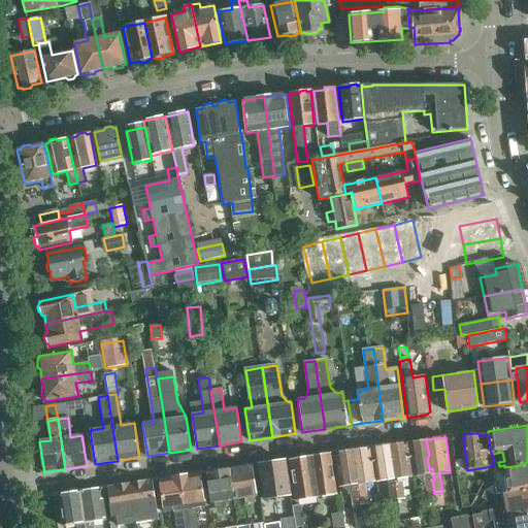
[(426,439),(408,442),(414,477),(423,475),(426,494),(434,493),(432,481),(434,479),(432,468),(429,469),(427,458),(429,455),(426,439)]
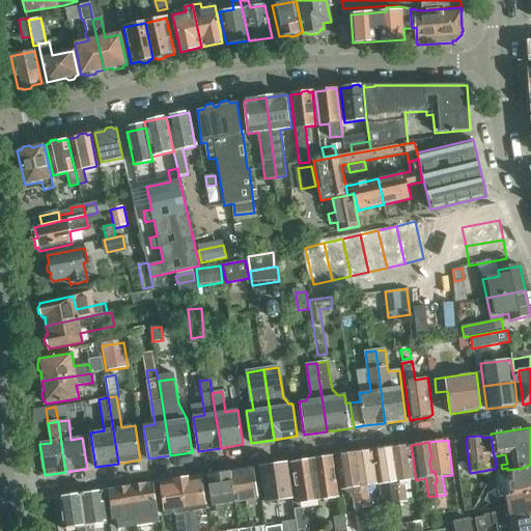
[(411,445),(392,448),(394,463),(392,465),(394,476),(398,476),(399,487),(397,487),(399,503),(408,502),(404,481),(416,480),(411,445)]
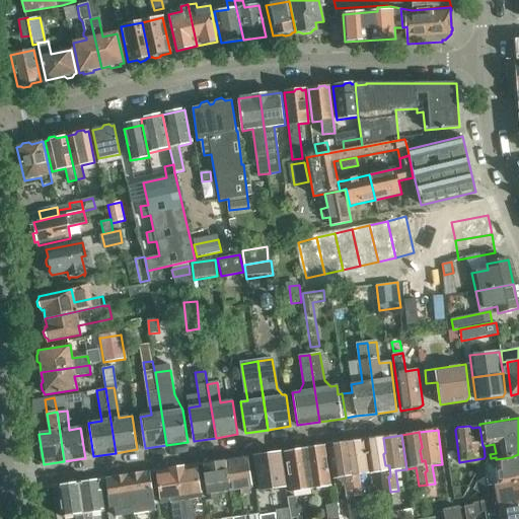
[(383,438),(365,440),(370,474),(380,472),(383,493),(390,492),(388,476),(390,476),(389,465),(385,465),(383,454),(385,452),(383,438)]
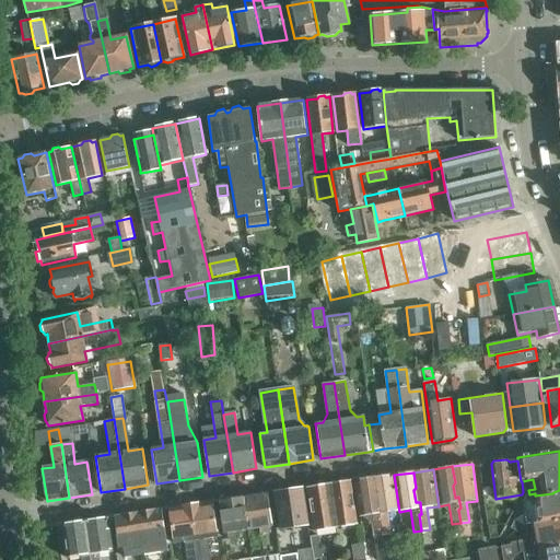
[(394,475),(374,478),(376,493),(374,497),(376,508),(381,508),(382,520),(380,520),(383,536),(391,535),(387,513),(399,512),(394,475)]
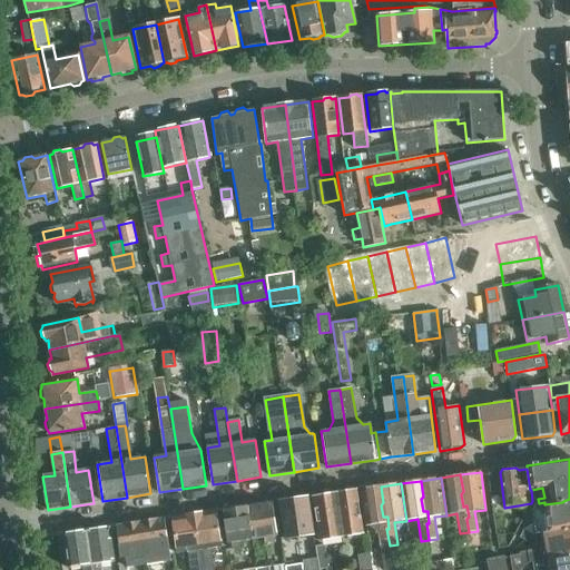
[(383,502),(381,487),(361,489),(366,527),(377,524),(381,547),(390,546),(386,529),(389,529),(387,517),(383,517),(381,505),(383,502)]
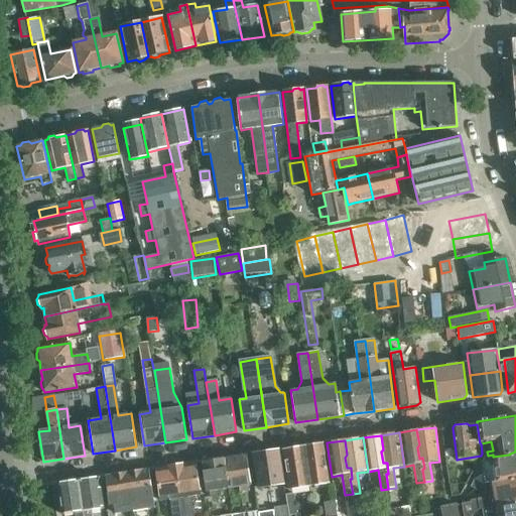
[(323,443),(303,446),(309,487),(330,483),(323,443)]
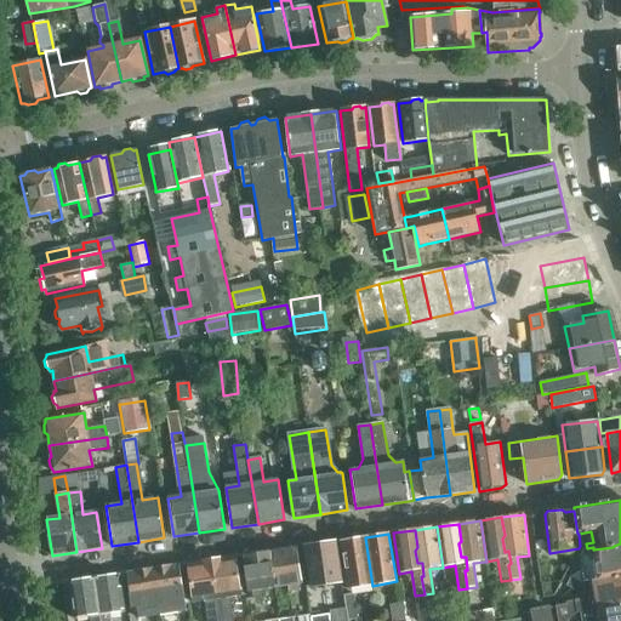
[(372,586),(365,537),(341,541),(348,590),(372,586)]
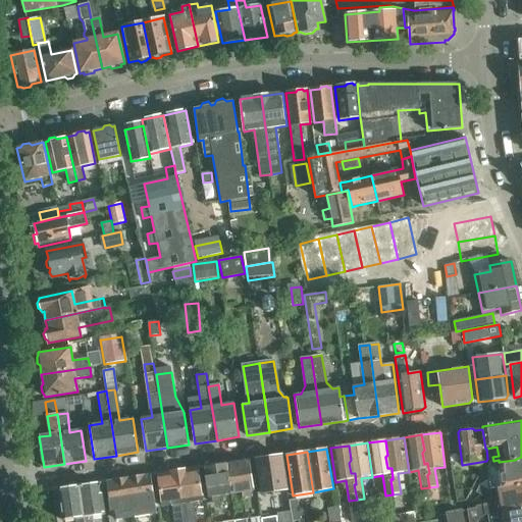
[(288,489),(282,456),(256,460),(261,493),(288,489)]
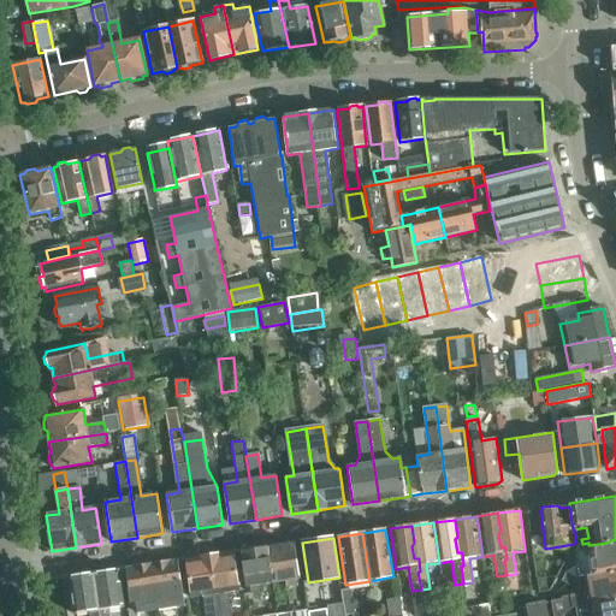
[(582,578),(588,576),(615,572),(615,539),(609,542),(608,543),(588,545),(588,543),(582,544),(581,544),(579,548),(582,578)]
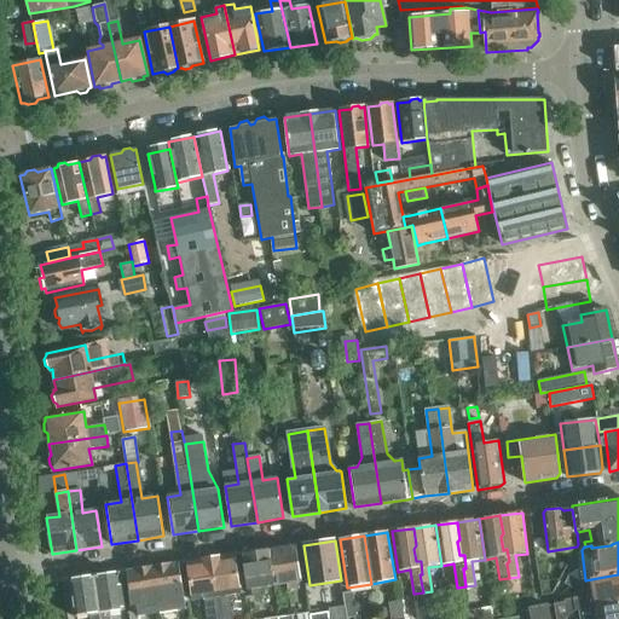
[(295,545),(268,550),(275,586),(288,584),(289,591),(299,589),(298,582),(301,582),(295,545)]
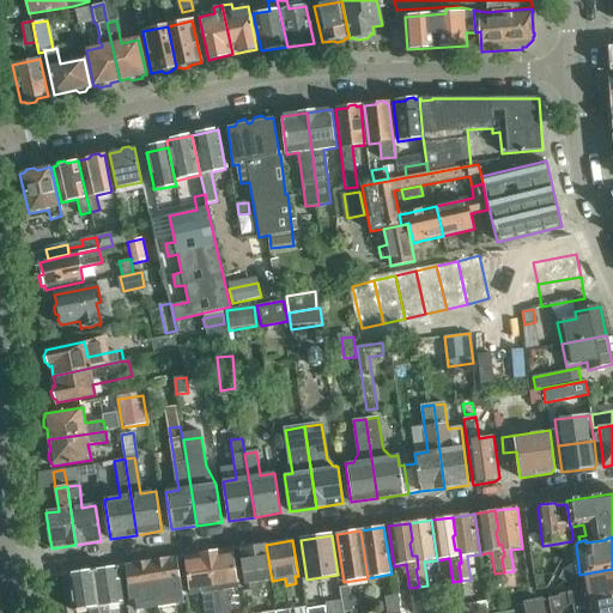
[(272,581),(266,545),(241,548),(246,584),(249,583),(250,590),(261,589),(260,582),(272,581)]
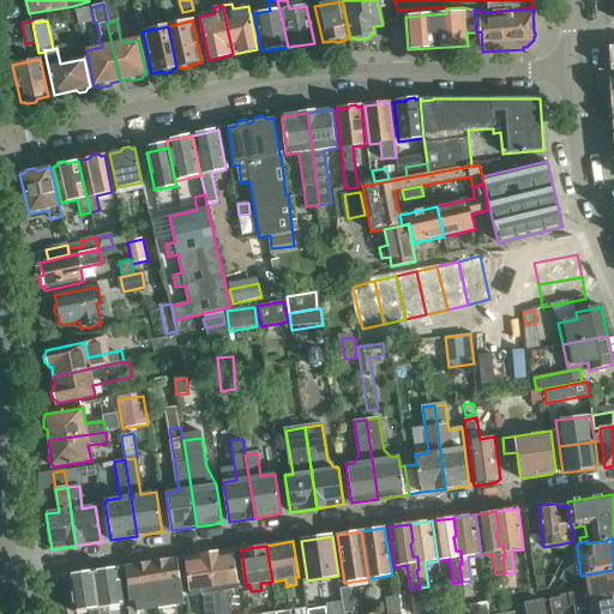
[(209,554),(217,613),(229,613),(227,591),(240,589),(234,551),(209,554)]
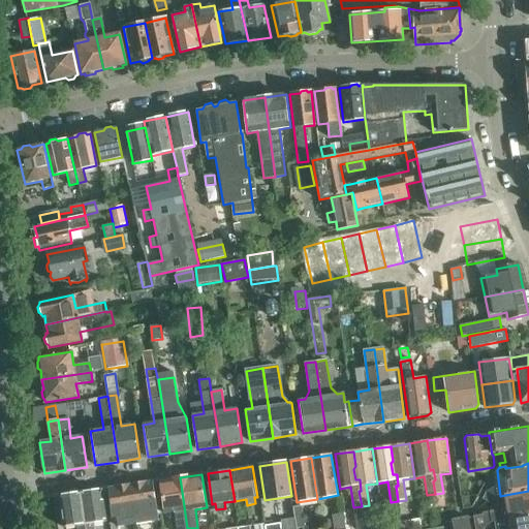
[(177,528),(187,528),(180,477),(159,480),(164,514),(175,512),(177,528)]
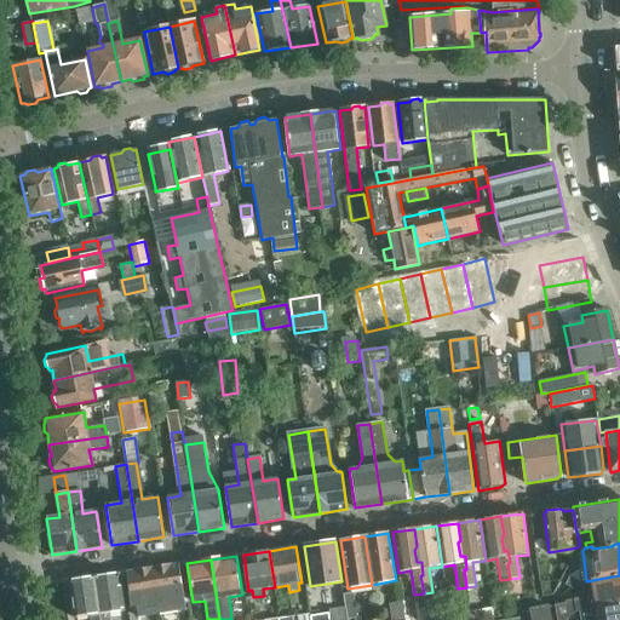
[(179,564),(153,569),(160,614),(181,612),(178,600),(184,598),(179,564)]
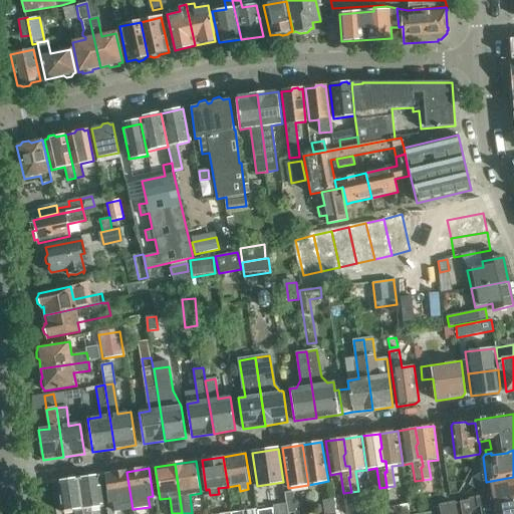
[(133,509),(126,472),(104,475),(109,503),(114,502),(115,512),(133,509)]
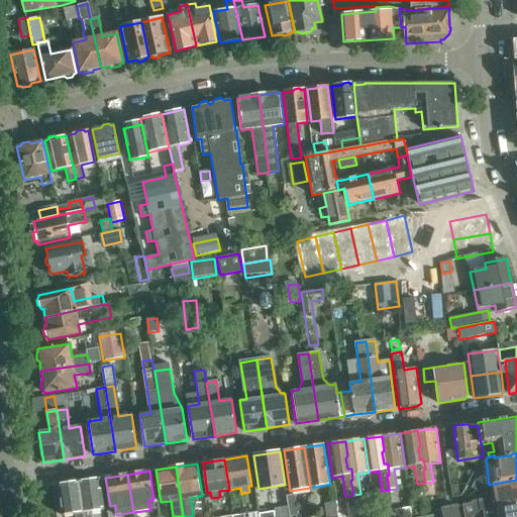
[(79,482),(84,516),(92,516),(92,511),(104,509),(100,479),(79,482)]
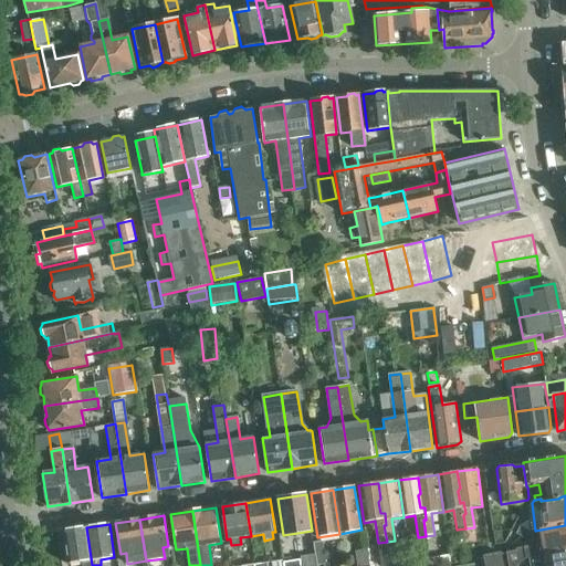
[(516,565),(528,557),(545,555),(565,551),(565,525),(541,530),(544,548),(538,548),(538,546),(506,552),(509,565),(516,565)]
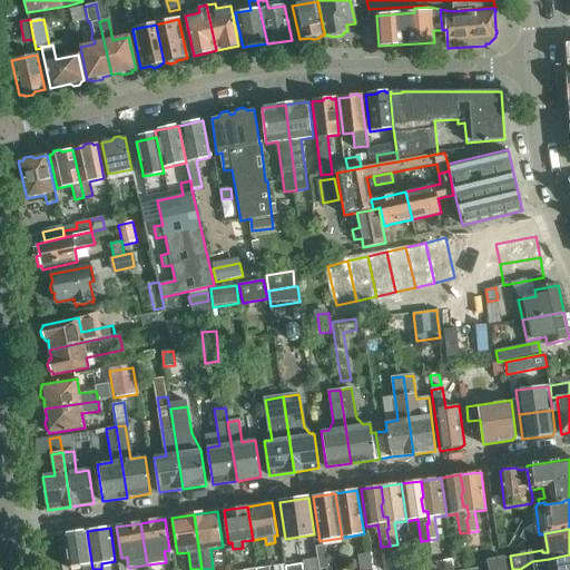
[(82,569),(92,569),(87,531),(64,534),(68,568),(82,566),(82,569)]
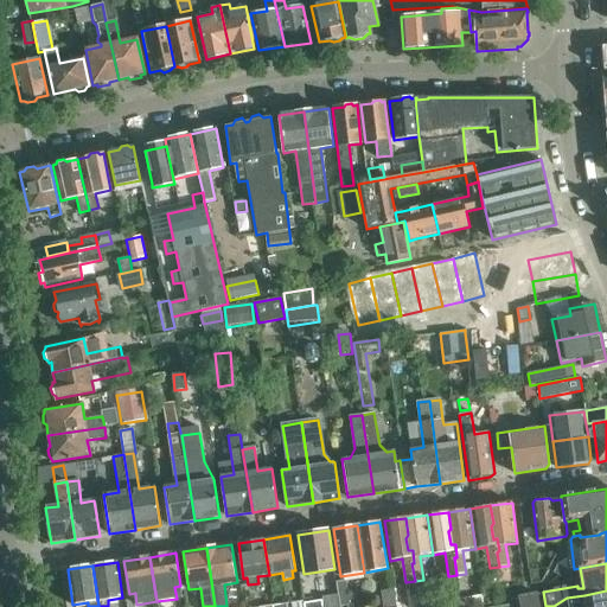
[(509,566),(499,567),(502,582),(511,581),(509,566)]
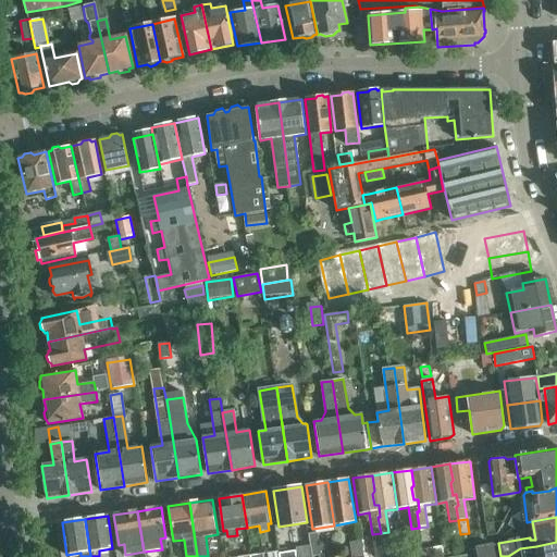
[(458,520),(449,521),(452,535),(460,534),(458,520)]
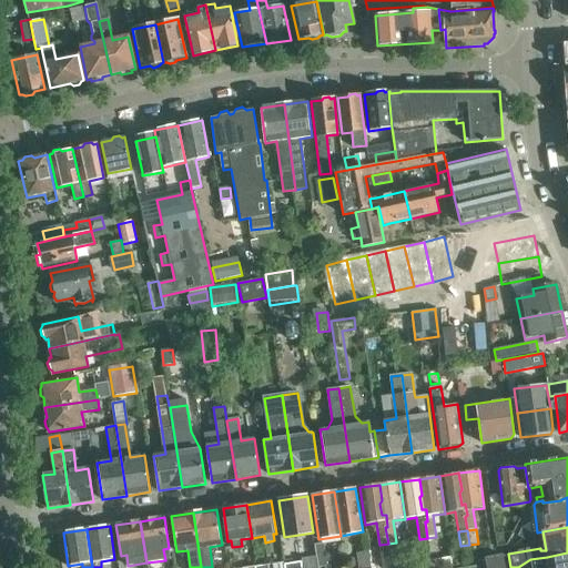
[(324,544),(314,545),(318,567),(327,567),(324,544)]
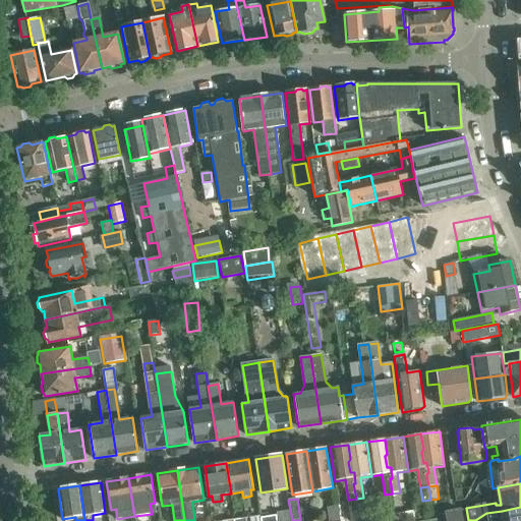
[(358,520),(356,504),(350,505),(352,520),(358,520)]
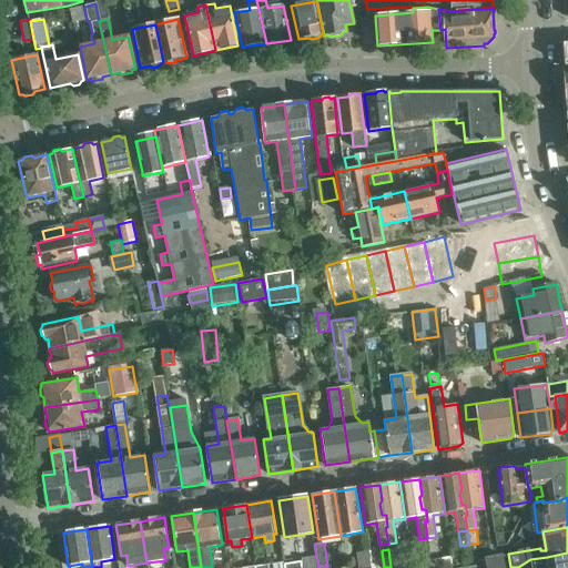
[(567,567),(567,553),(547,557),(548,567),(567,567)]
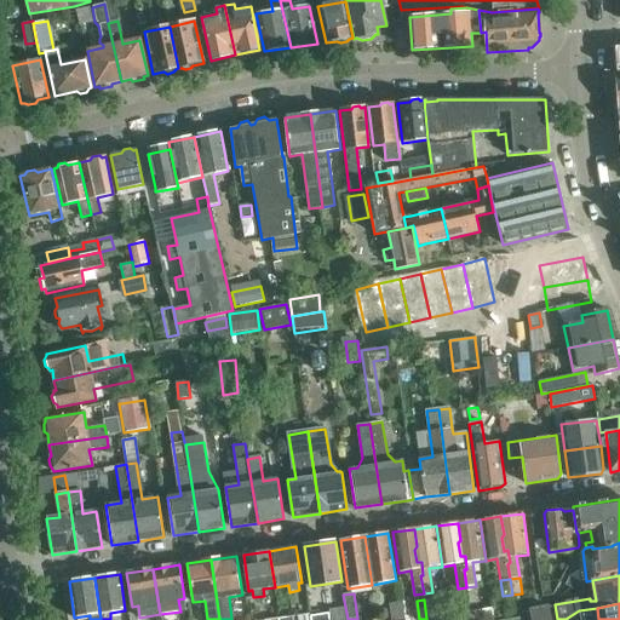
[(530,610),(533,619),(551,619),(549,607),(530,610)]
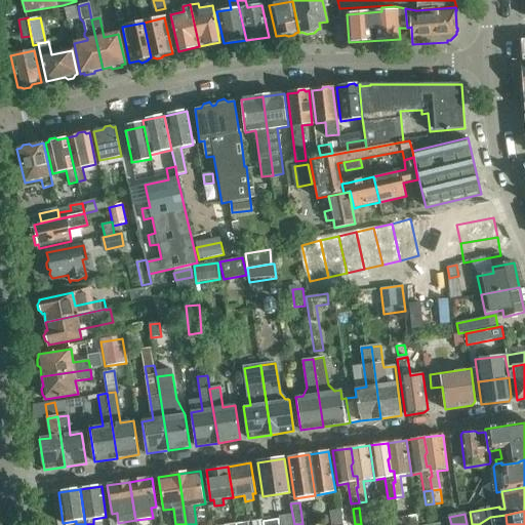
[(416,516),(398,518),(399,524),(402,524),(417,523),(416,516)]
